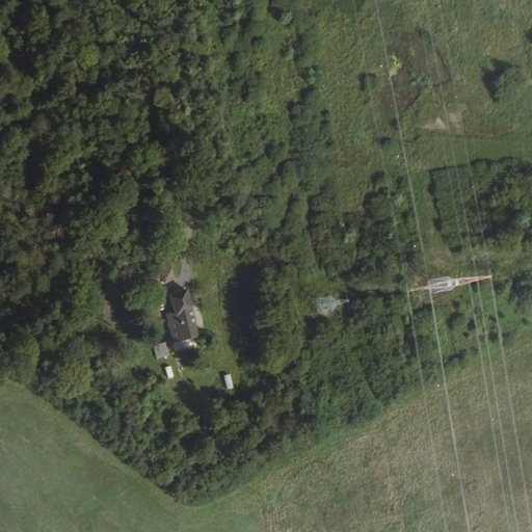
[(174,276),(166,262),(140,274),(145,291),(174,276)]
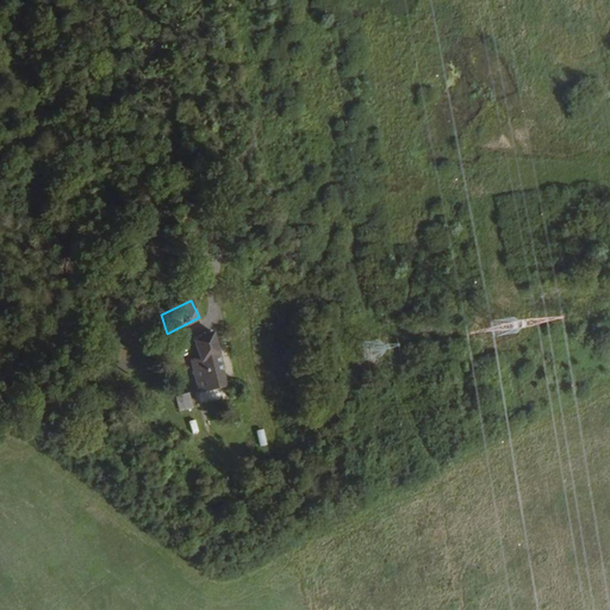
[(212,332),(192,341),(198,363),(192,366),(198,392),(225,385),(215,340),(212,332)]
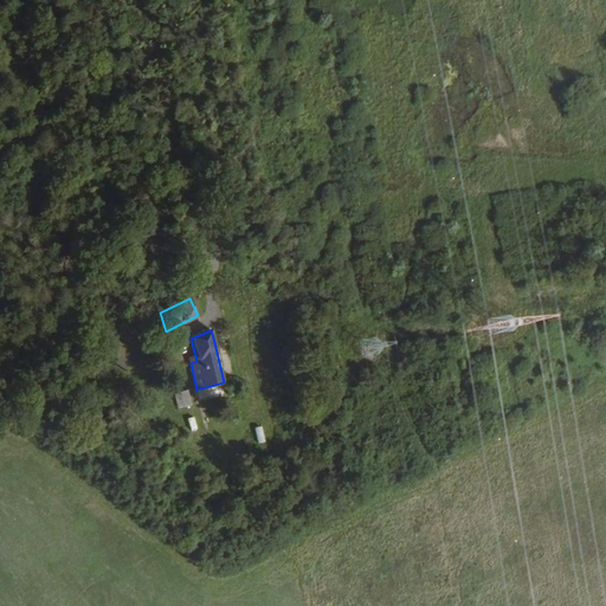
[(187,405),(182,388),(174,391),(179,407),(187,405)]
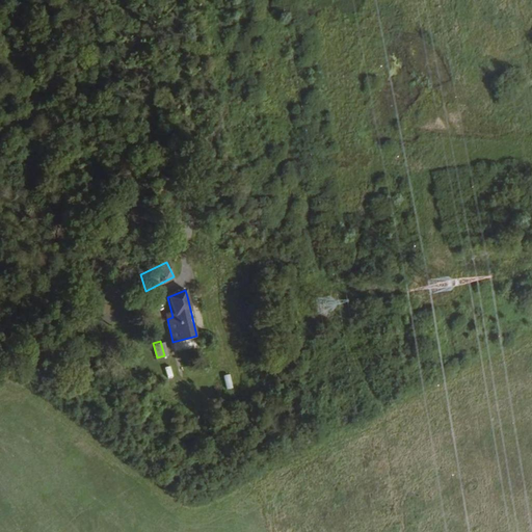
[(161,342),(165,355),(170,353),(166,341),(161,342)]
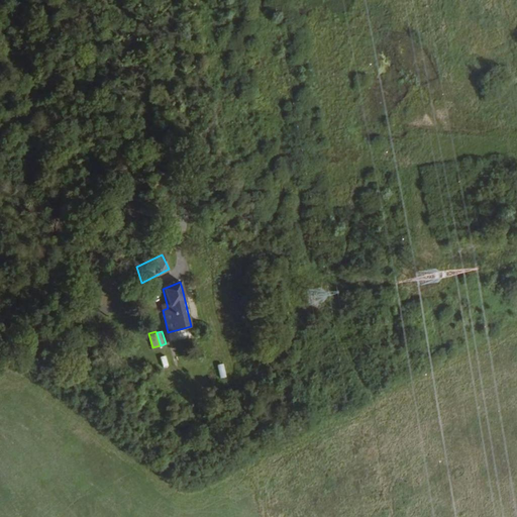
[(164,369),(170,367),(167,356),(161,357),(164,369)]
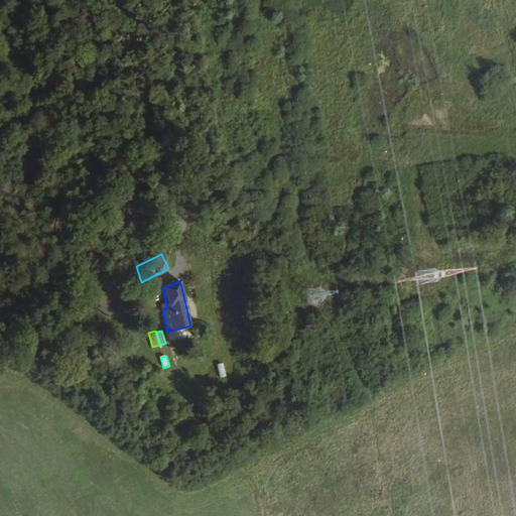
[(221,377),(227,376),(224,364),(218,365),(221,377)]
